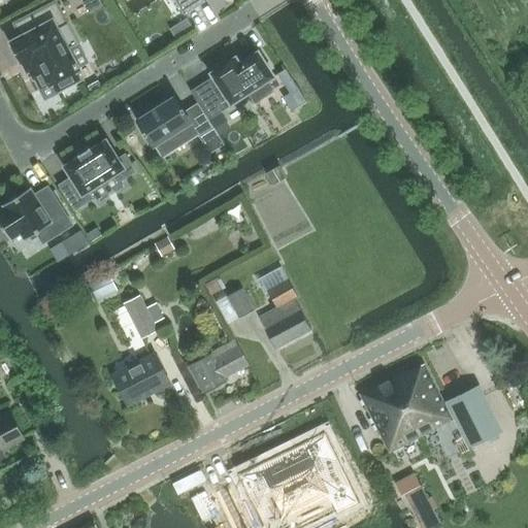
[(98,0),(81,0),(89,12),(101,5),(98,0)]
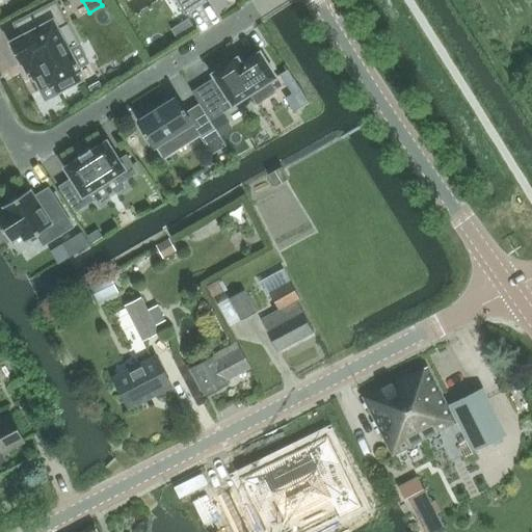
[(177,0),(186,14),(207,0),(177,0)]
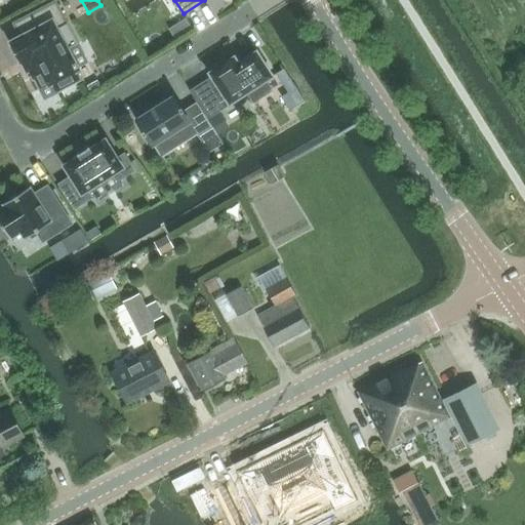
[(62,90),(76,83),(75,81),(80,79),(75,70),(77,69),(76,67),(78,66),(76,62),(74,63),(67,49),(78,43),(55,1),(13,24),(22,38),(10,43),(19,62),(23,59),(33,78),(35,77),(42,87),(51,82),(56,91),(61,89),(62,90)]
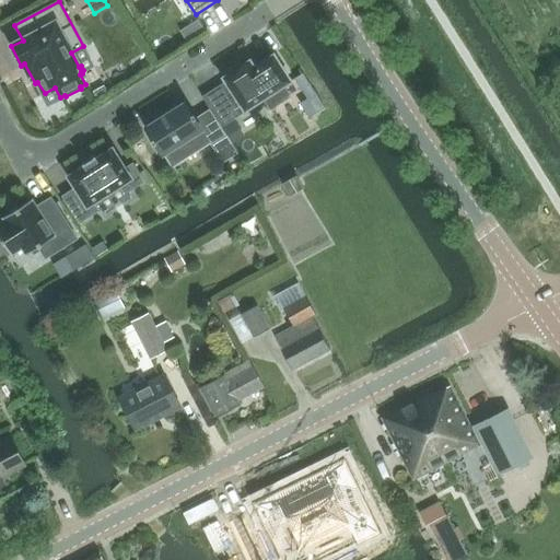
[(198,21),(186,27),(193,37),(203,31),(198,21)]
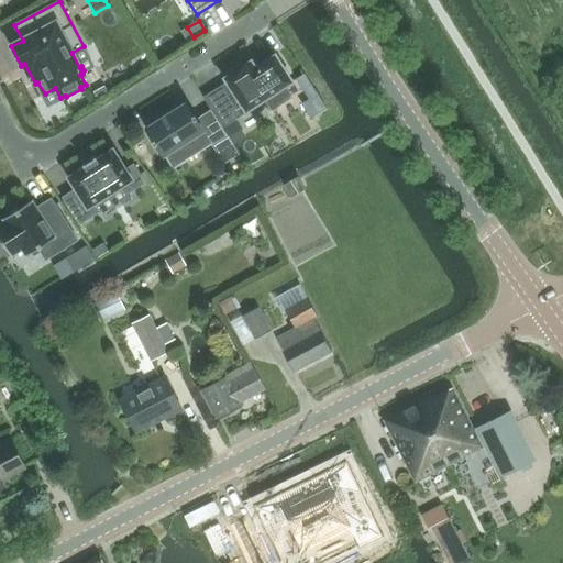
[(256,68),(250,73),(266,98),(265,99),(272,109),(290,97),(284,87),(290,83),(293,81),(291,80),(276,56),(275,55),(274,56),(255,68),(256,68)]
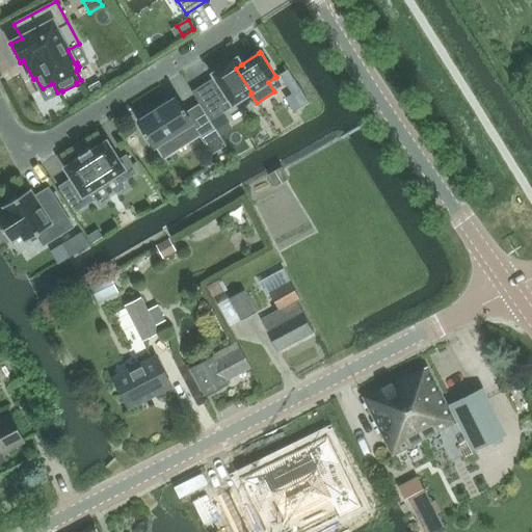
[(215,78),(192,91),(210,120),(222,111),(250,94),(251,92),(236,69),(242,64),(241,64),(238,59),(239,59),(238,57),(236,58),(214,73),(212,74),(213,75),(215,78)]
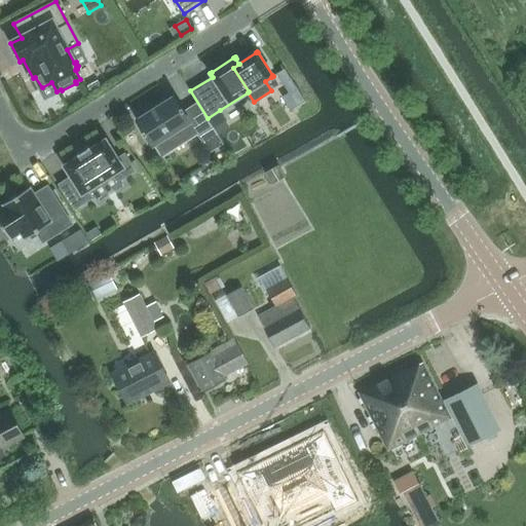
[(277,74),(289,91),(297,86),(286,68),(277,74)]
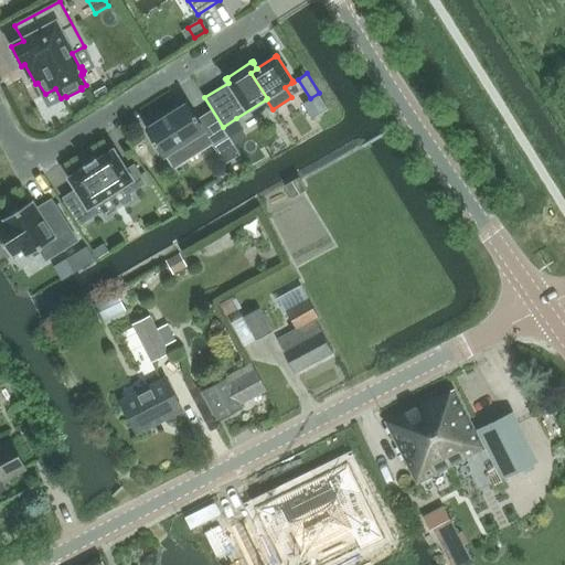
[(321,100),(313,106),(318,114),(326,108),(321,100)]
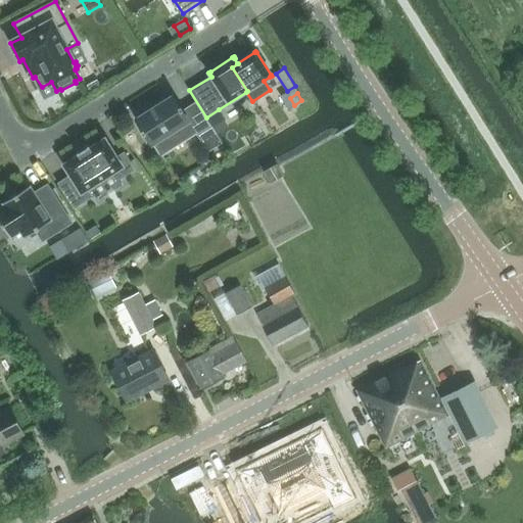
[(136,119),(153,145),(189,122),(197,135),(211,126),(196,102),(183,109),(181,105),(179,106),(173,96),(136,119)]
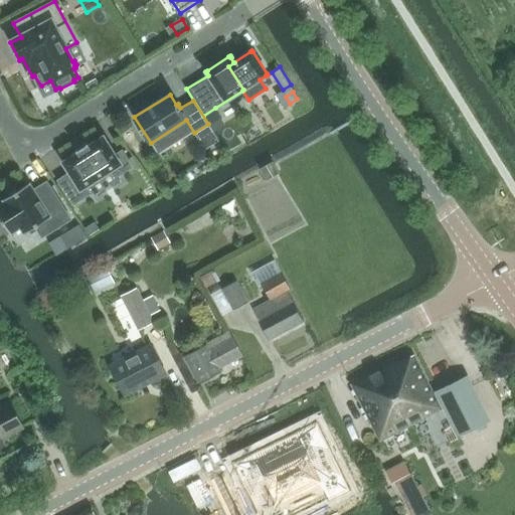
[(215,111),(205,118),(213,131),(224,125),(215,111)]
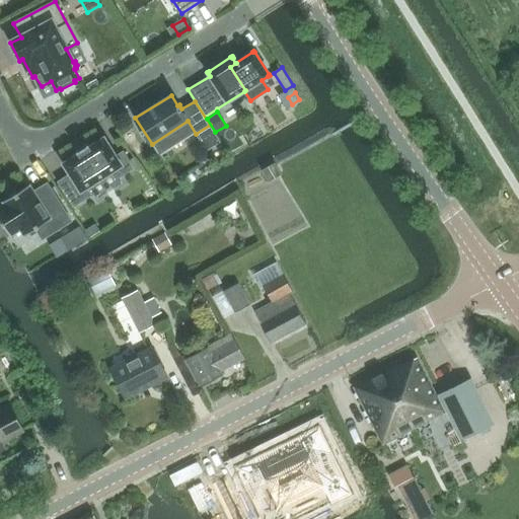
[(58,181),(73,206),(94,193),(90,186),(113,171),(118,178),(133,168),(123,152),(117,156),(105,139),(104,137),(102,138),(103,138),(65,162),(64,162),(63,163),(64,165),(64,164),(70,174),(58,181)]
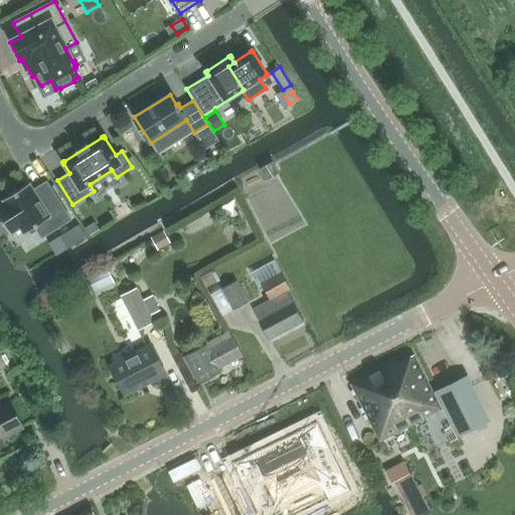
[(273,162),(260,169),(266,181),(279,173),(273,162)]
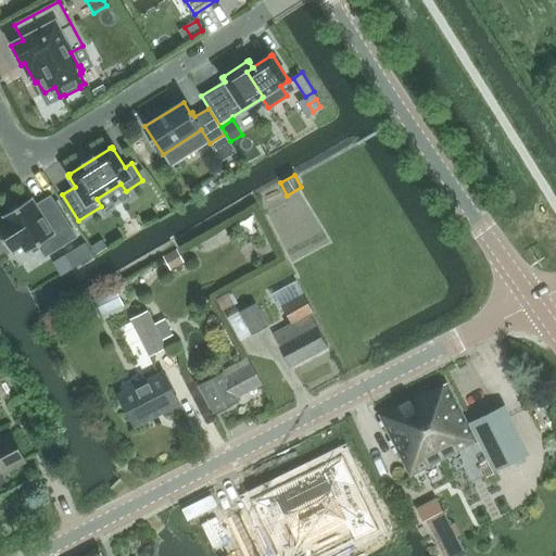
[(0,235),(11,253),(22,245),(26,253),(53,236),(60,247),(76,237),(50,197),(36,205),(32,199),(3,216),(5,220),(0,223),(0,235)]
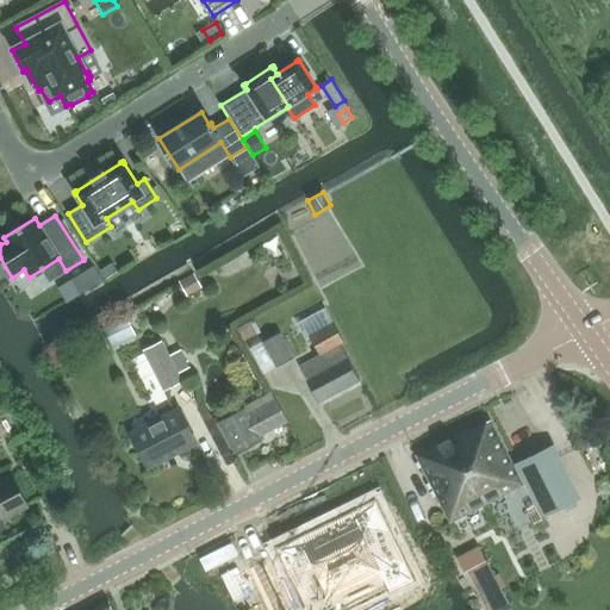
[(112,263),(100,272),(106,279),(117,272),(112,263)]
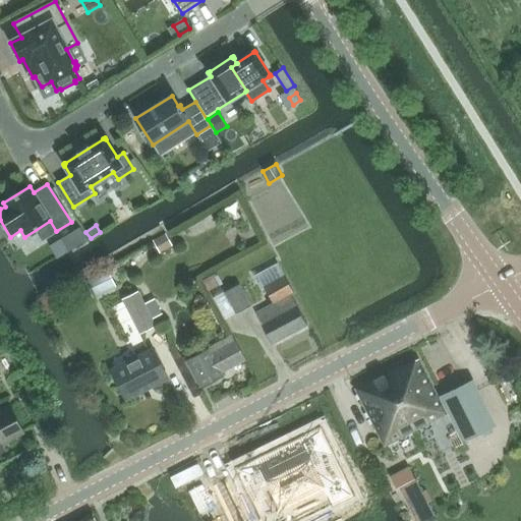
[(72,248),(88,240),(80,227),(65,236),(72,248)]
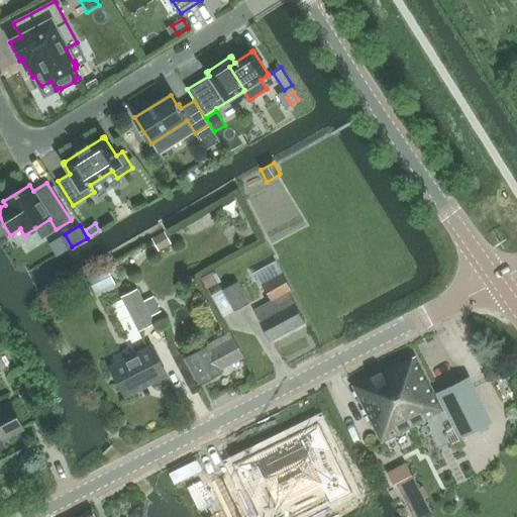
[(165,231),(152,238),(159,249),(171,242),(165,231)]
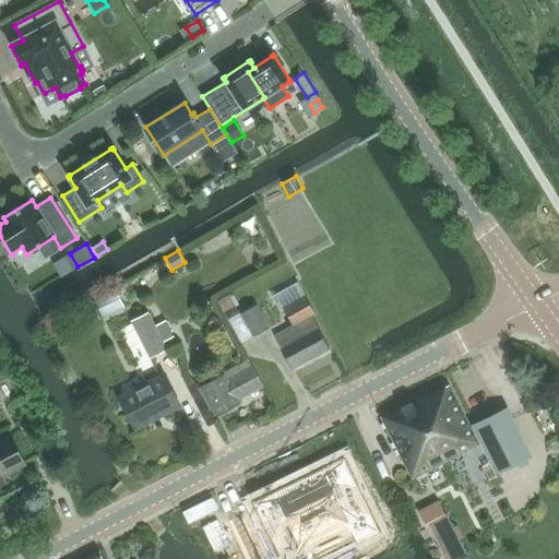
[(114,290),(92,301),(100,319),(122,308),(114,290)]
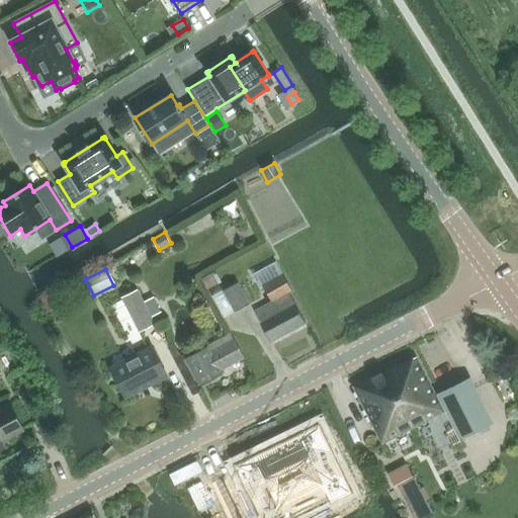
[(212,273),(203,279),(208,289),(219,284),(212,273)]
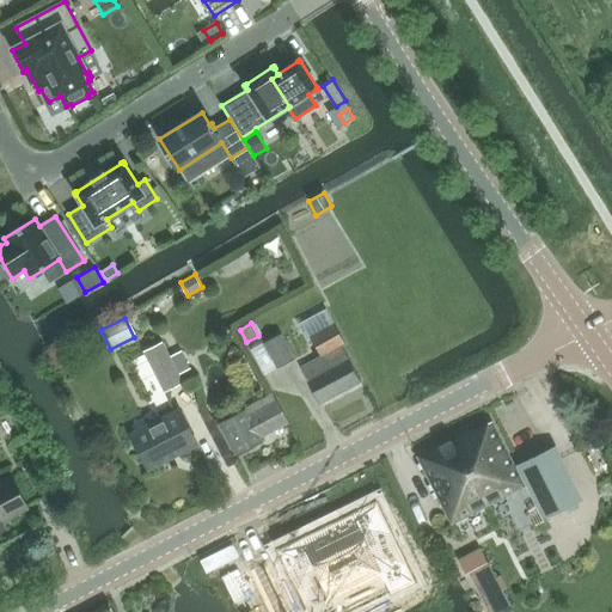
[(320,356),(301,367),(308,380),(307,381),(319,404),(361,381),(348,359),(341,346),(344,343),(335,324),(310,337),(320,356)]
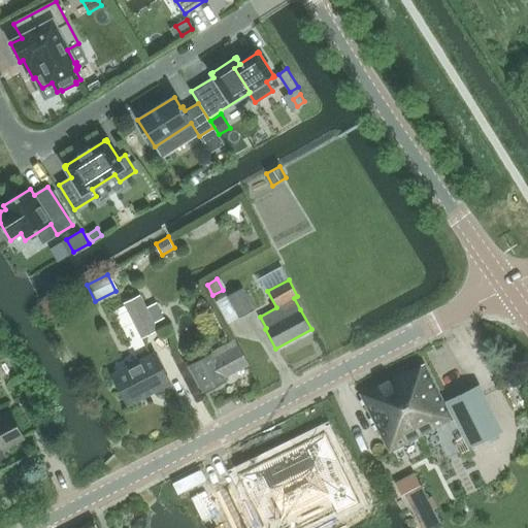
[(227,295),(238,318),(254,309),(242,287),(227,295)]
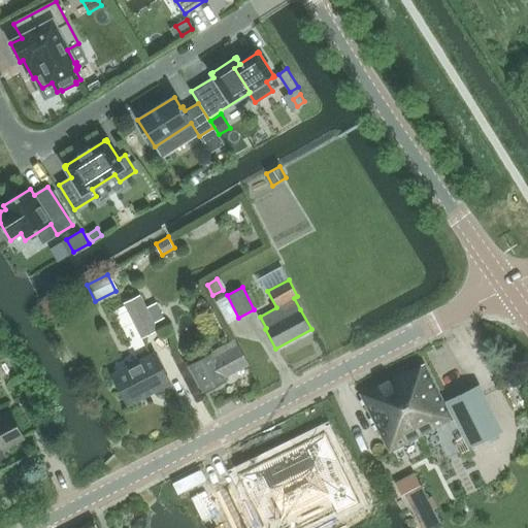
[(147,311),(139,296),(125,303),(141,336),(156,329),(153,323),(147,311)]
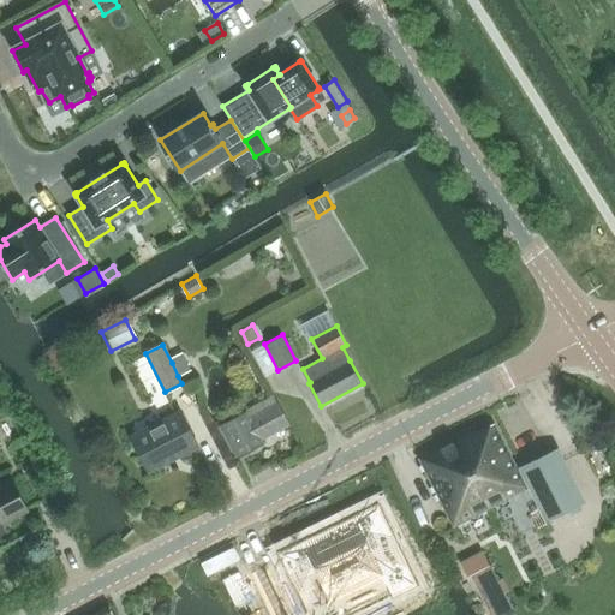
[(183,358),(172,363),(178,376),(190,370),(183,358)]
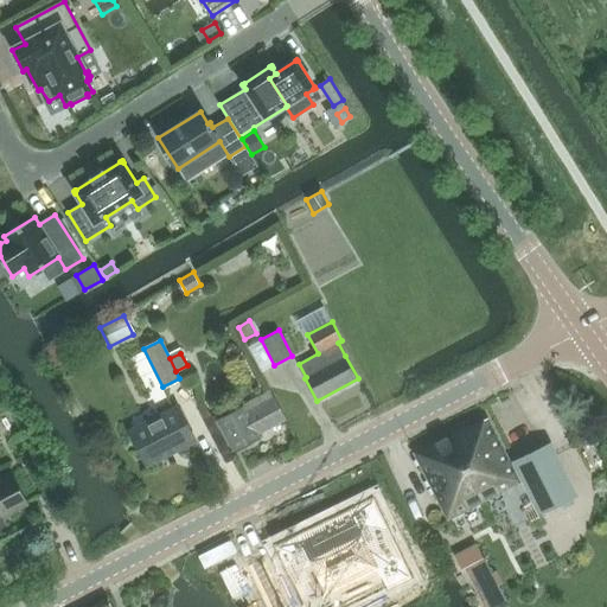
[(270,391),(217,420),(235,452),(260,439),(257,434),(286,420),(286,419),(285,419),(270,391)]
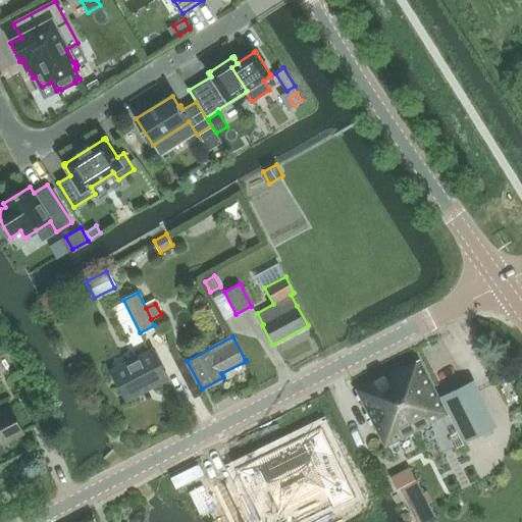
[(126,401),(168,379),(153,350),(111,371),(126,401)]
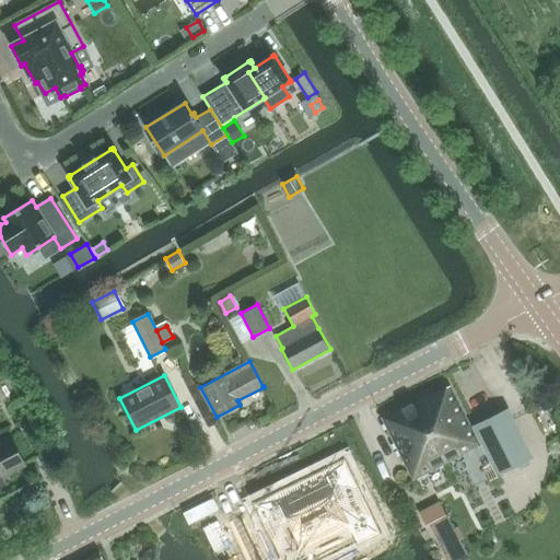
[(382,418),(413,479),(479,444),(478,443),(481,441),(498,475),(532,457),(506,409),(471,427),(450,386),(433,395),(432,392),(382,418)]
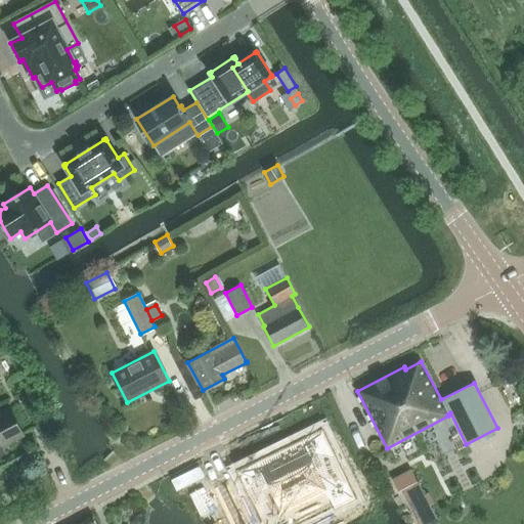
[(44,407),(34,412),(40,424),(50,419),(44,407)]
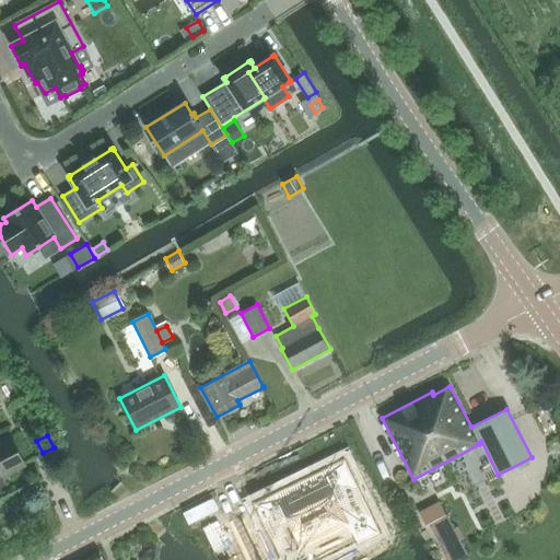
[(0,486),(4,485),(1,477),(25,465),(11,438),(0,443),(0,486)]
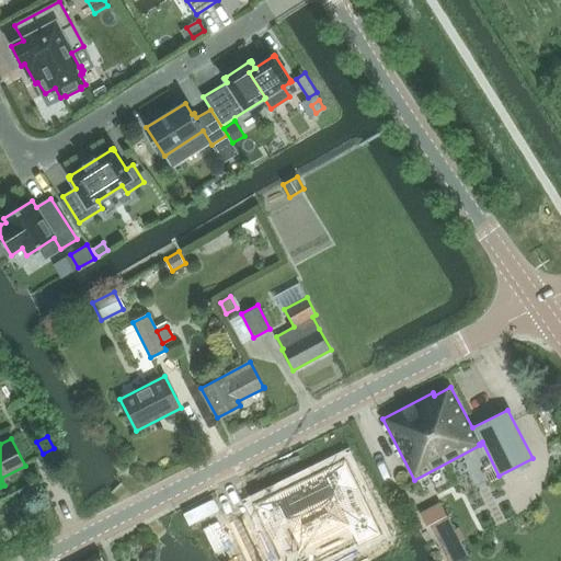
[(253,504),(281,560),(371,560),(390,552),(345,459),(253,504)]
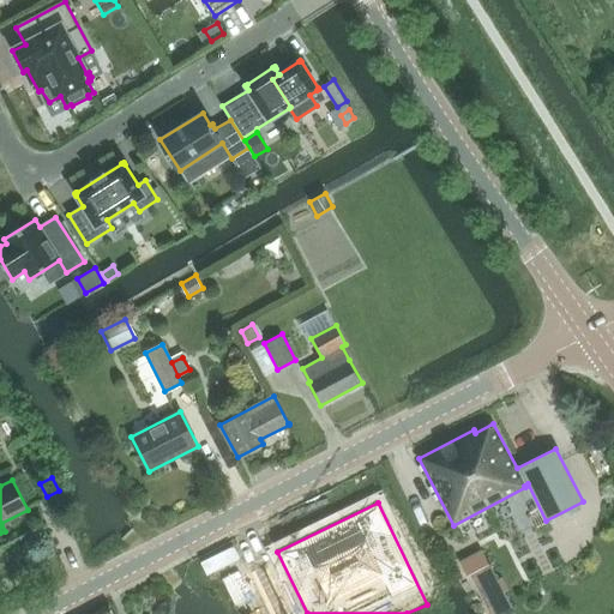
[(481,552),(461,564),(467,576),(468,576),(488,565),(481,552)]
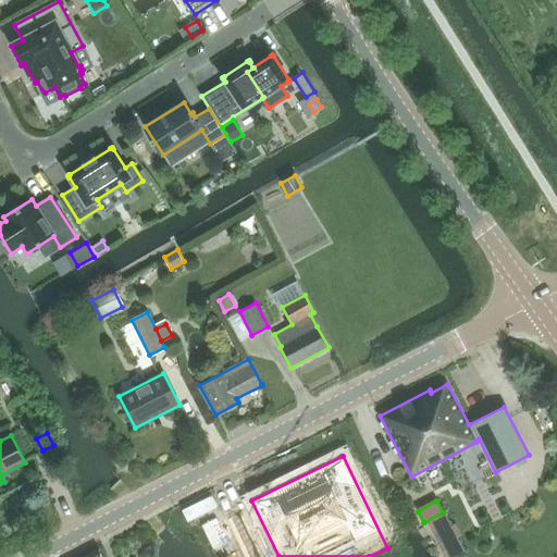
[(443,512),(424,522),(442,556),(450,556),(462,552),(443,512)]
